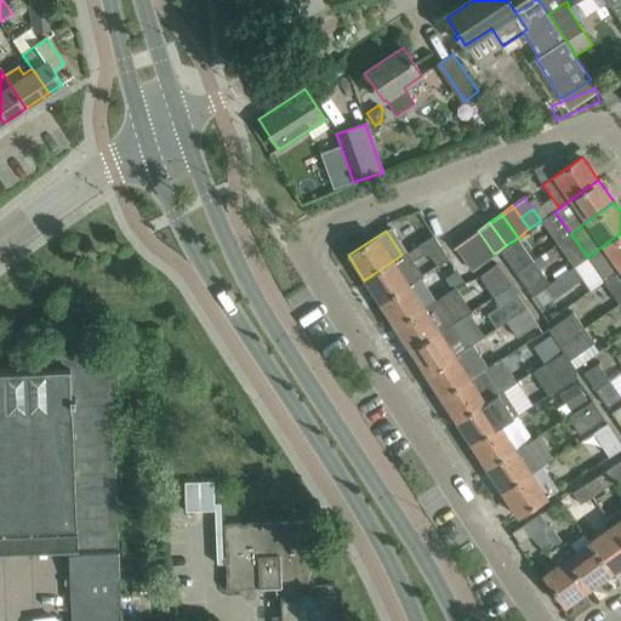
[(478,231),(466,238),(483,262),(494,254),(478,231)]
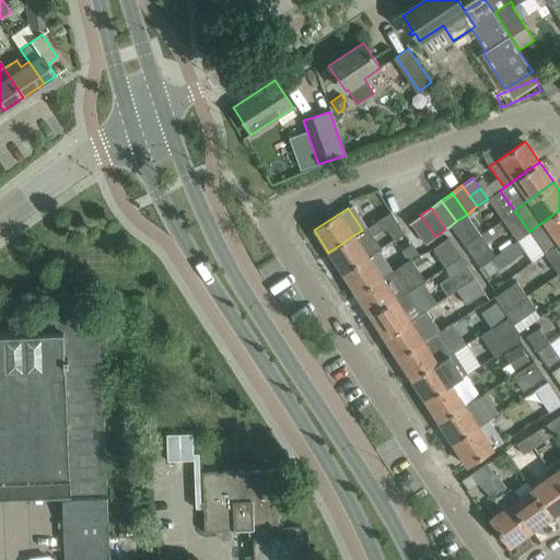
[(559,243),(558,243),(559,241),(559,210),(529,232),(545,253),(559,243)]
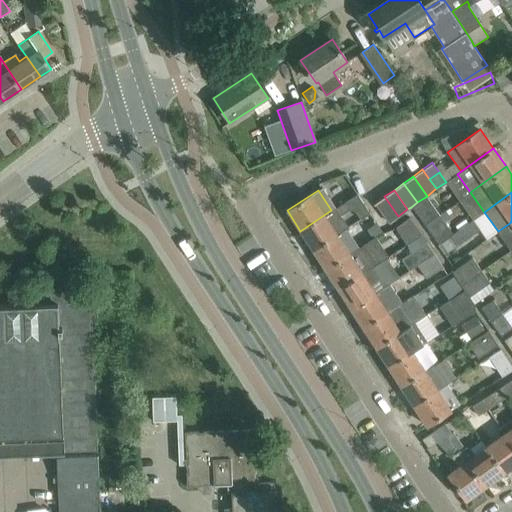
[(350,210),(354,210),(360,219),(370,213),(357,193),(347,200),(345,202),(350,210)]
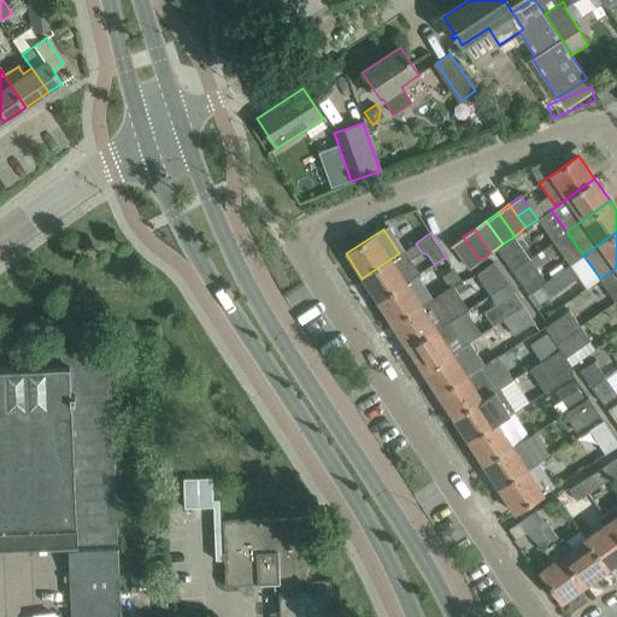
[(451,245),(468,269),(480,260),(463,236),(451,245)]
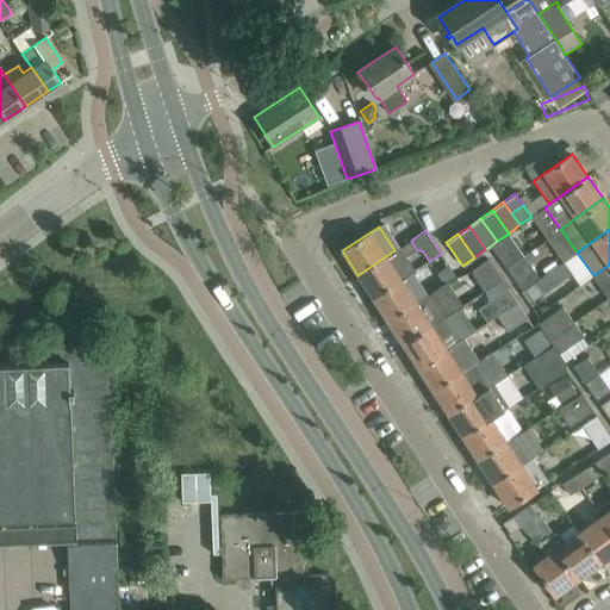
[(505,268),(524,255),(509,234),(497,241),(490,247),(505,268)]
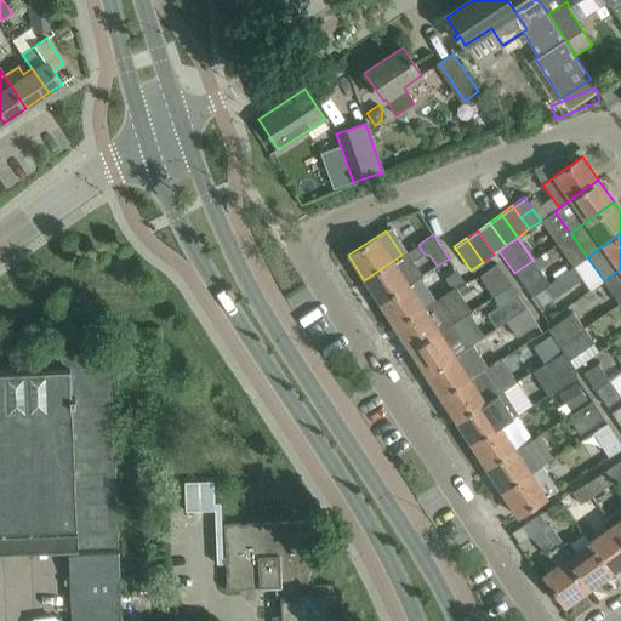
[(406,252),(402,255),(364,280),(380,302),(422,274),(406,252)]
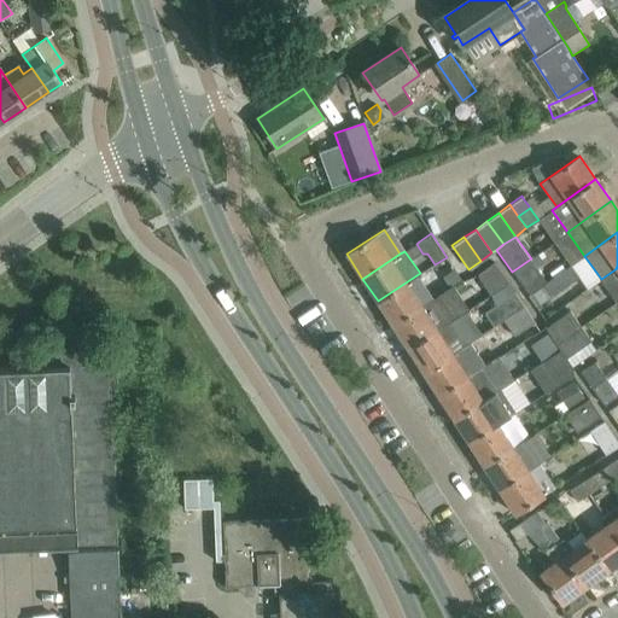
[(529,296),(547,281),(531,258),(512,272),(529,296)]
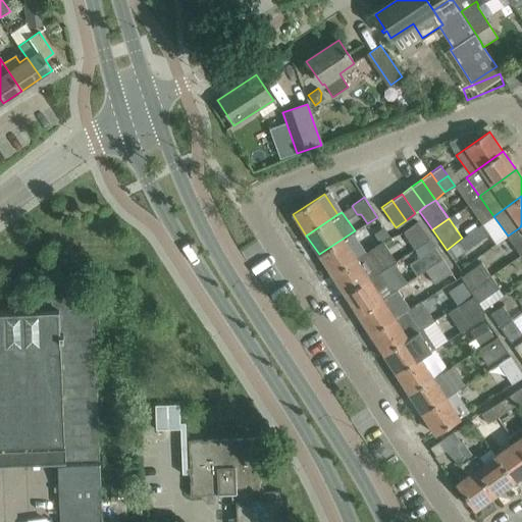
[(406,229),(417,248),(432,239),(419,220),(406,229)]
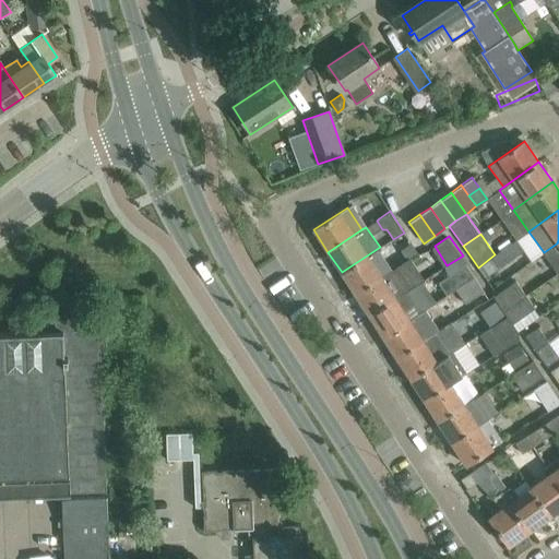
[(515,241),(495,254),(478,268),(486,278),(523,252),(515,241)]
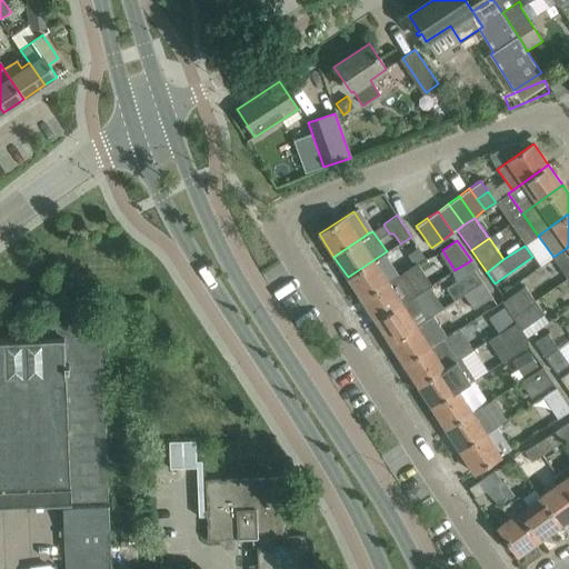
[(415,266),(426,259),(419,248),(407,255),(415,266)]
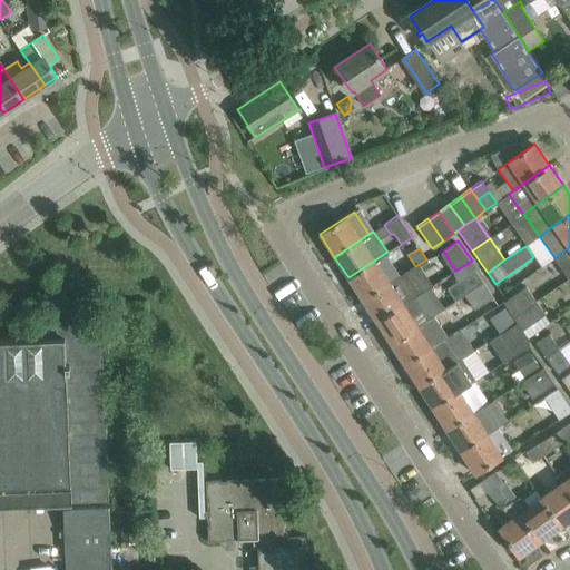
[(387,253),(387,252),(349,277),(362,300),(389,282),(375,262),(387,253)]
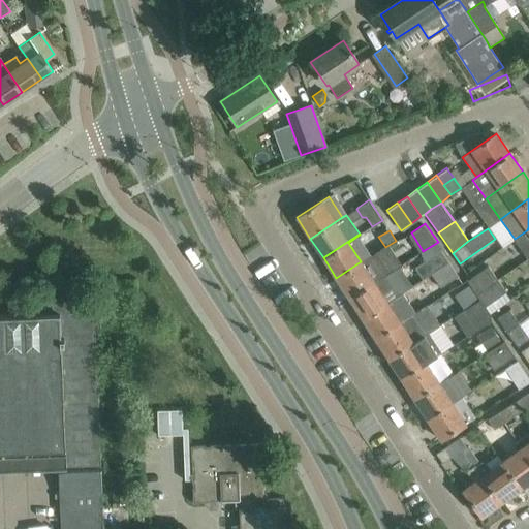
[(431,274),(448,262),(440,251),(414,268),(423,279),(431,274)]
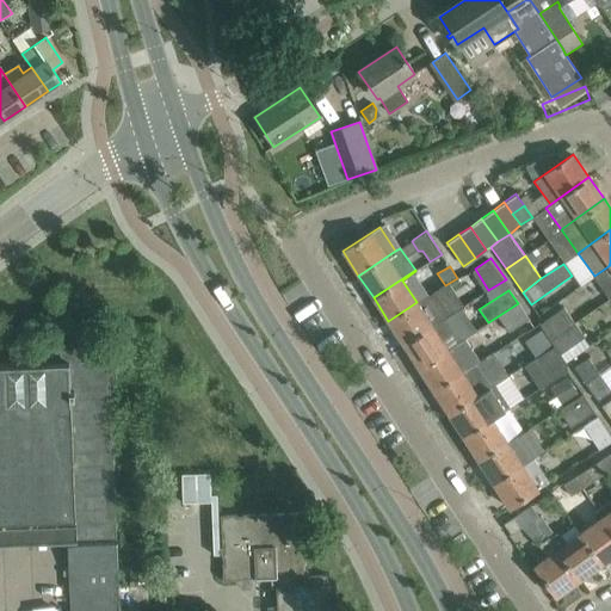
[(388,321),(403,344),(432,326),(446,316),(446,318),(449,315),(433,291),(417,302),(388,321)]
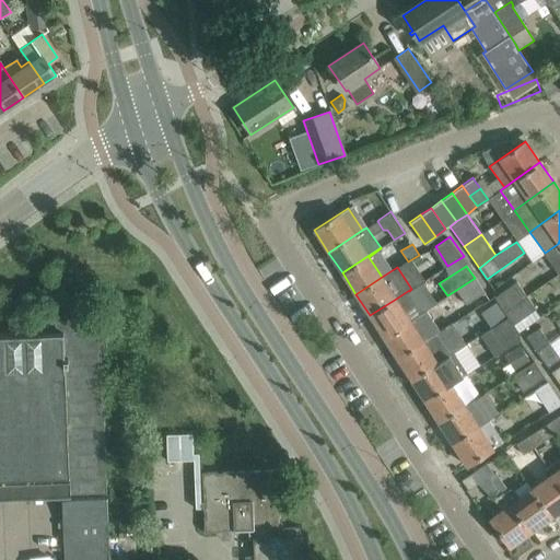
[(475,278),(456,290),(466,305),(485,292),(475,278)]
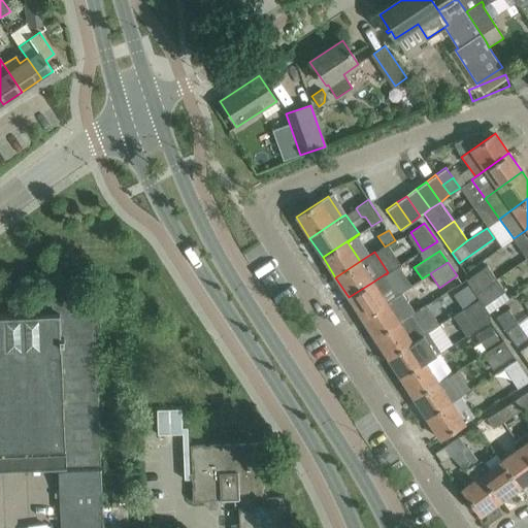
[(487,265),(466,279),(475,294),(496,279),(487,265)]
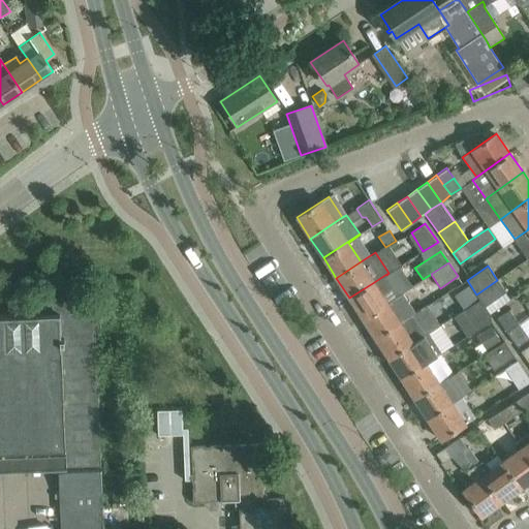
[(374,282),(349,298),(363,318),(387,302),(399,294),(386,275),(386,274),(374,282)]
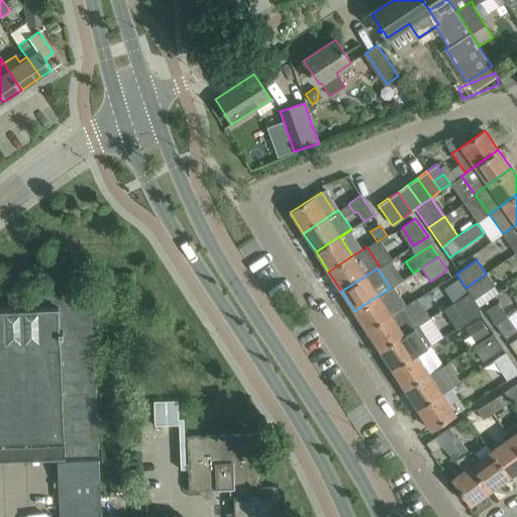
[(408,291),(419,284),(412,274),(402,281),(408,291)]
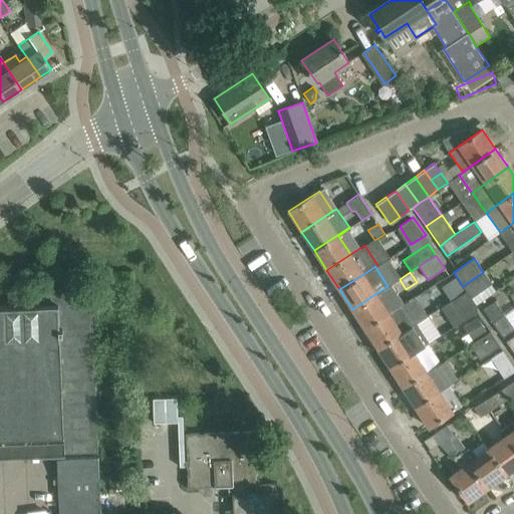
[(471,298),(492,283),(483,272),(463,286),(466,291),(471,298)]
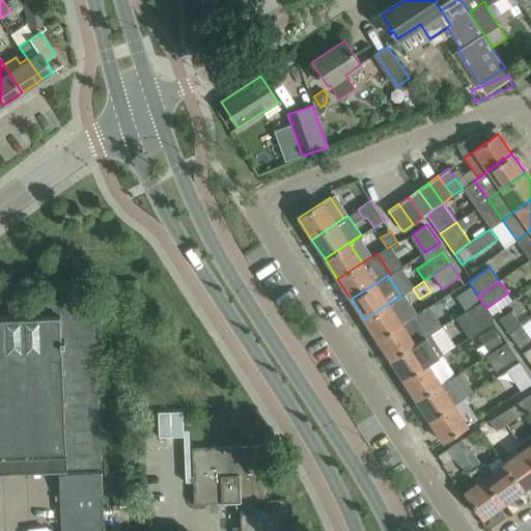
[(64,453),(64,467),(65,467),(67,511),(103,509),(94,300),(52,302),(52,313),(0,315),(0,451),(64,449),(64,453)]
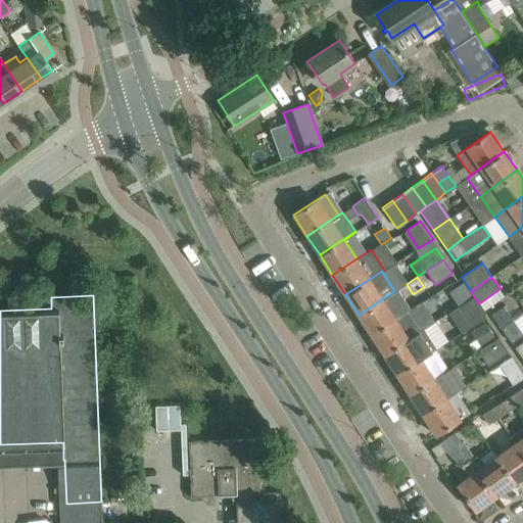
[(384,301),(383,298),(359,315),(372,335),(396,320),(395,318),(403,313),(392,295),(384,301)]
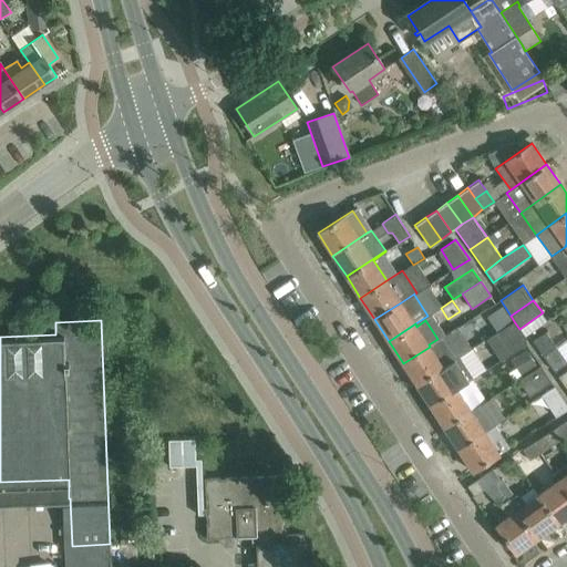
[(498,332),(509,349),(526,338),(519,329),(514,321),(498,332)]
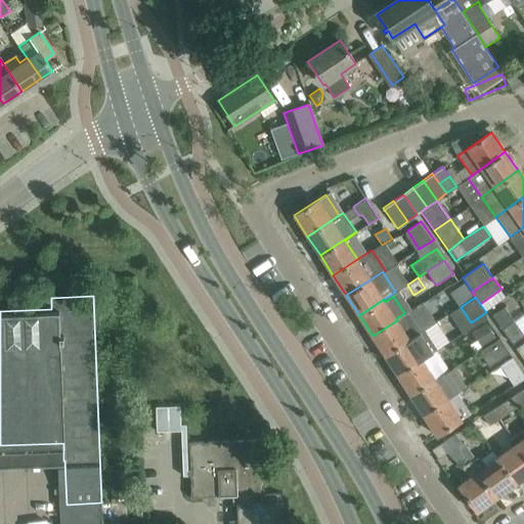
[(503,329),(514,320),(505,307),(492,315),(503,329)]
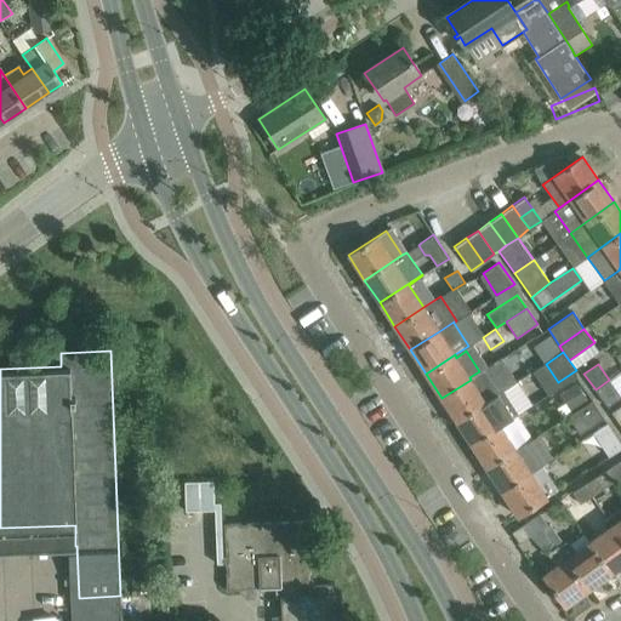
[(479,371),(469,377),(471,380),(442,398),(456,422),(500,394),(499,392),(484,369),(479,371)]
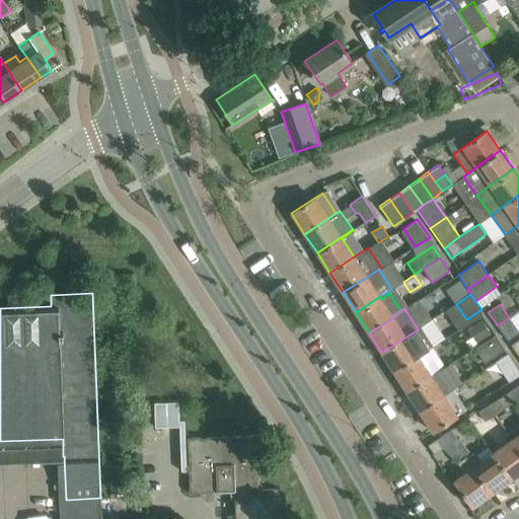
[(518,331),(509,317),(498,325),(508,340),(518,331)]
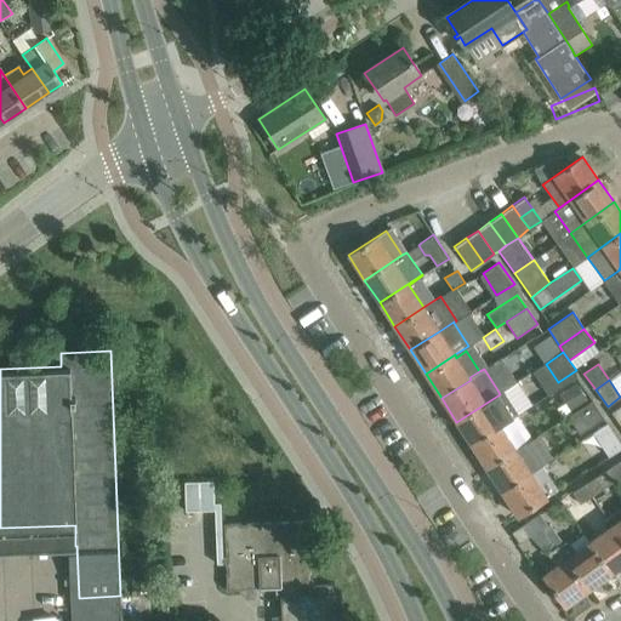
[(564,391),(567,403),(585,399),(581,386),(564,391)]
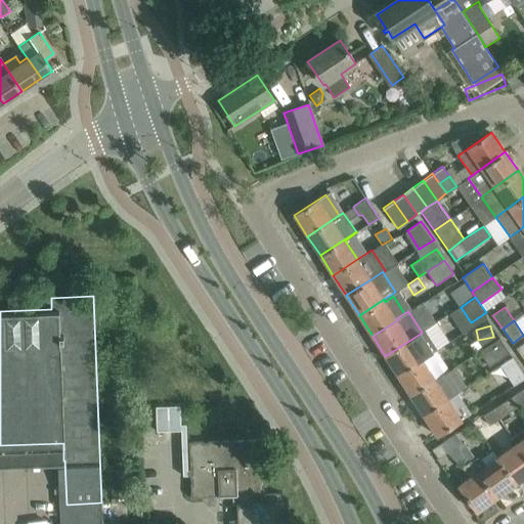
[(421,331),(422,333),(385,356),(397,376),(423,359),(437,350),(424,330),(421,331)]
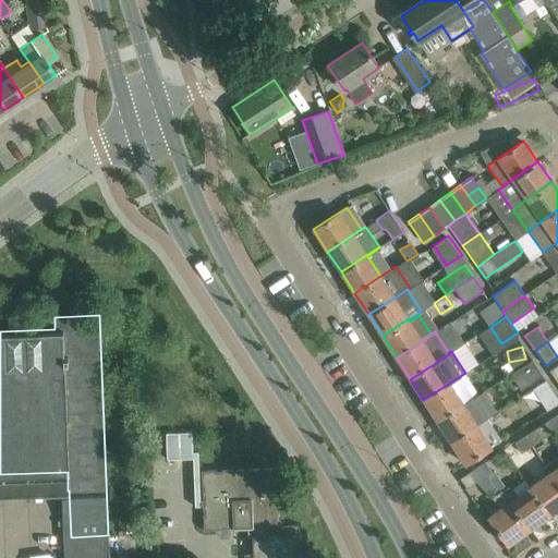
[(532,360),(510,374),(521,390),(543,376),(532,360)]
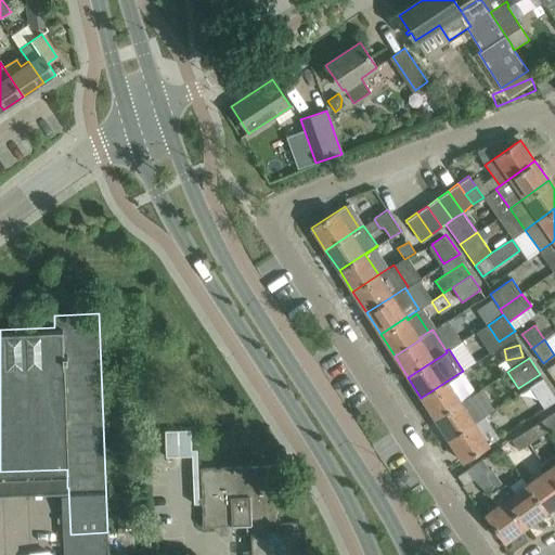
[(544,409),(554,400),(554,397),(543,378),(530,387),(544,409)]
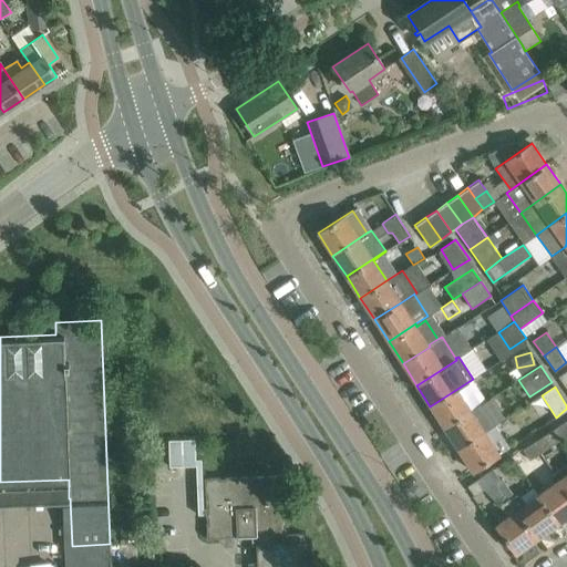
[(472,410),(457,389),(430,406),(444,428),(482,404),(481,403),(472,410)]
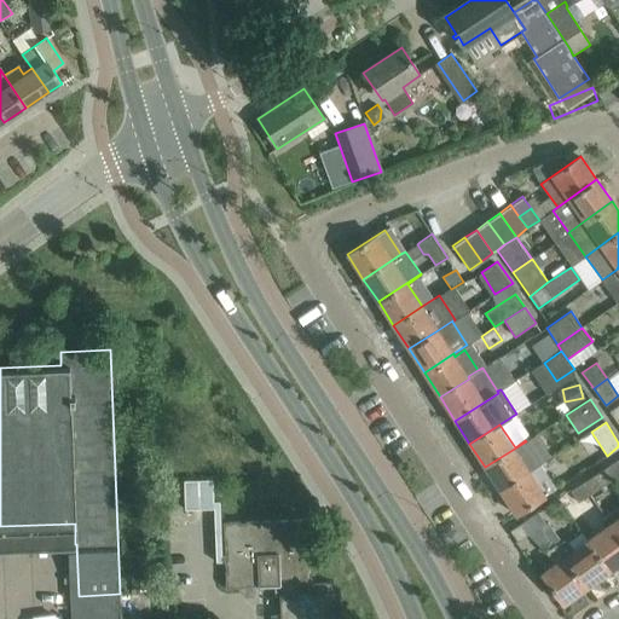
[(522,460),(533,452),(526,441),(485,467),(501,491),(542,464),(541,463),(530,470),(522,460)]
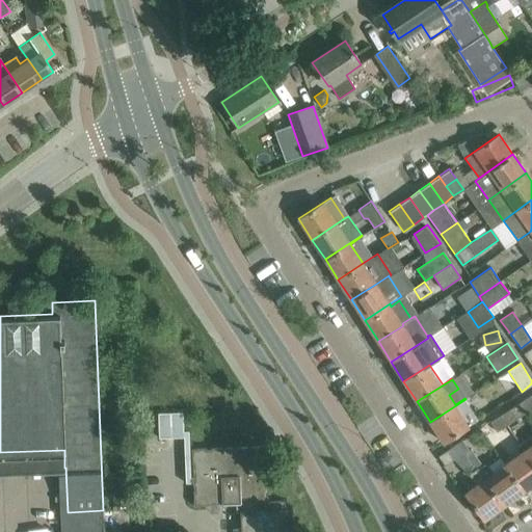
[(531,394),(520,402),(527,413),(531,408),(531,394)]
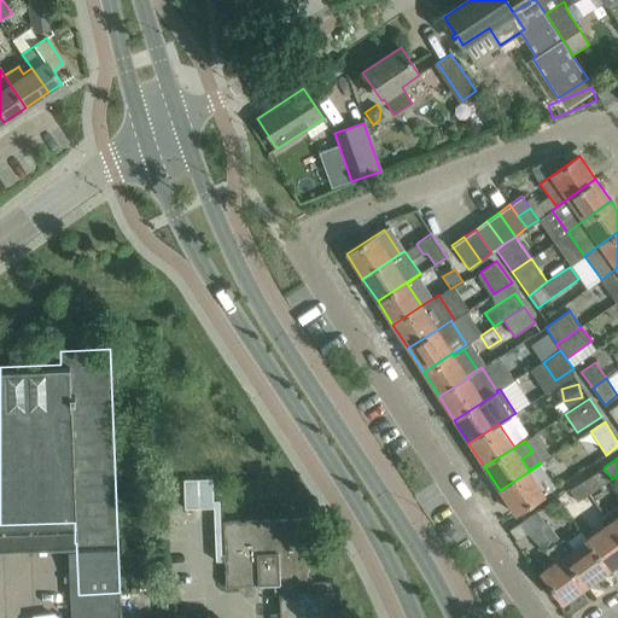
[(555,487),(541,464),(500,490),(516,514),(546,494),(555,487)]
